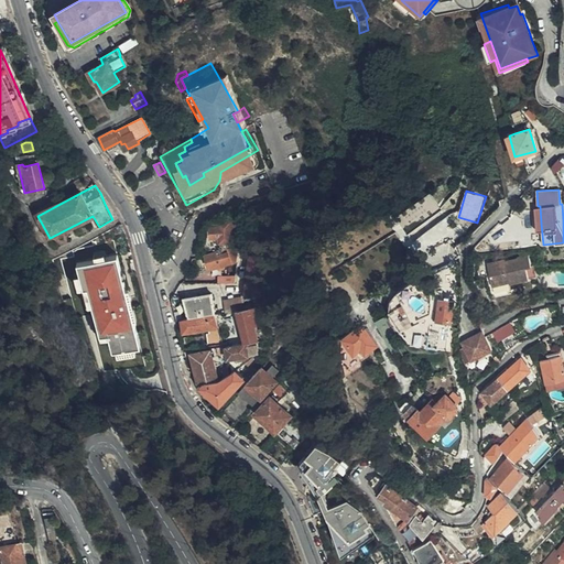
[(407,247),(451,220),(433,193),(390,219),(407,247)]
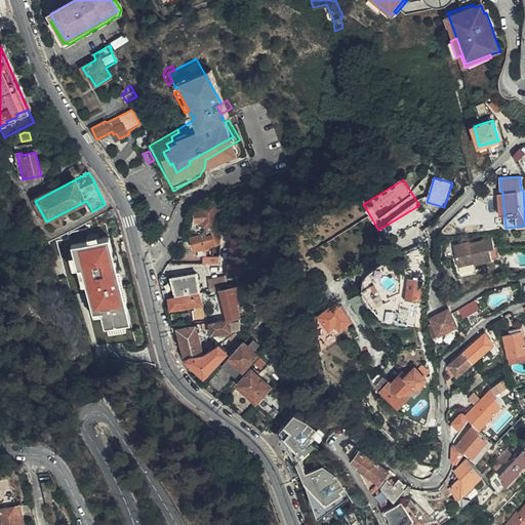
[(225,219),(224,205),(213,207),(204,207),(204,211),(195,211),(195,223),(204,223),(204,226),(214,226),(215,221),(225,219)]
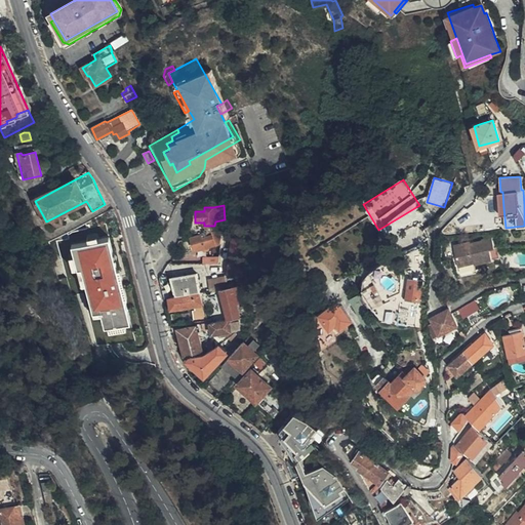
[(255,240),(254,223),(239,221),(236,248),(232,278),(247,280),(252,266),(255,240)]
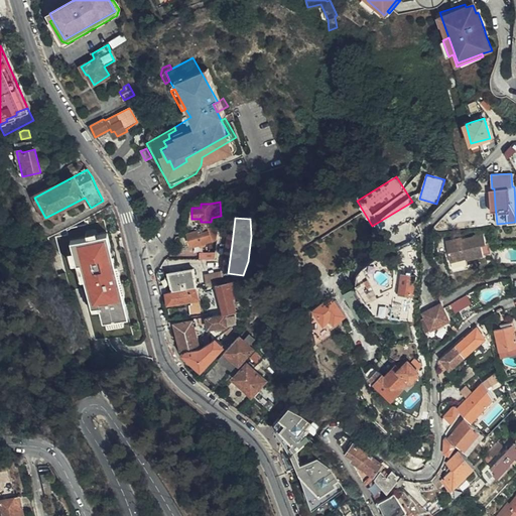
[(210,241),(207,232),(200,234),(198,231),(188,234),(192,246),(210,241)]
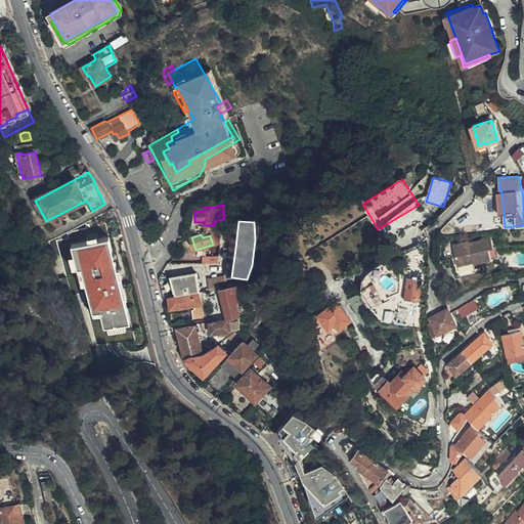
[(106,236),(69,247),(72,257),(66,259),(70,273),(74,272),(79,290),(83,289),(90,319),(98,317),(101,329),(105,328),(106,334),(125,329),(123,322),(129,321),(123,298),(127,297),(124,284),(119,266),(115,267),(106,236)]
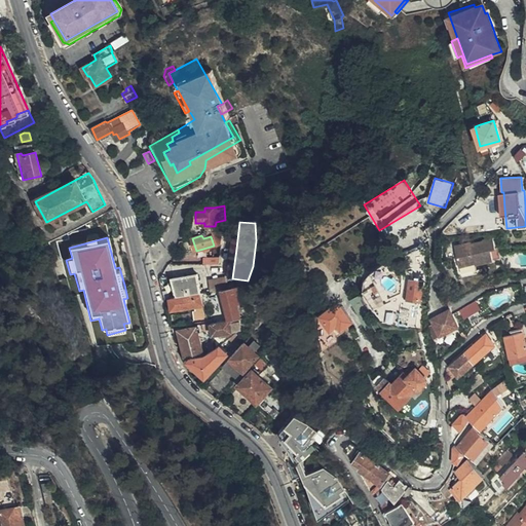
[(499,260),(497,250),(494,251),(492,239),(483,241),(483,243),(471,247),(470,245),(453,248),(457,264),(458,269),(474,265),(499,260)]
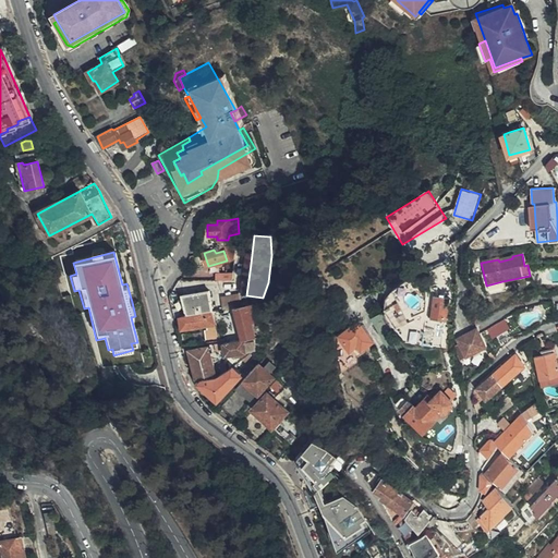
[(195,290),(213,288),(215,308),(241,304),(237,277),(194,283),(195,290)]
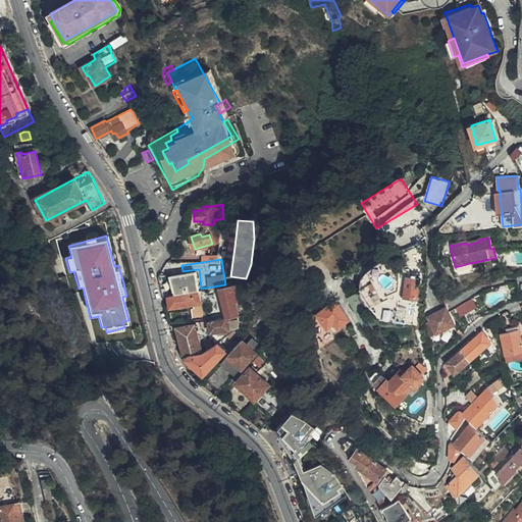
[(392,264),(387,259),(376,265),(370,270),(373,279),(383,299),(388,294),(399,289),(400,270),(392,264)]
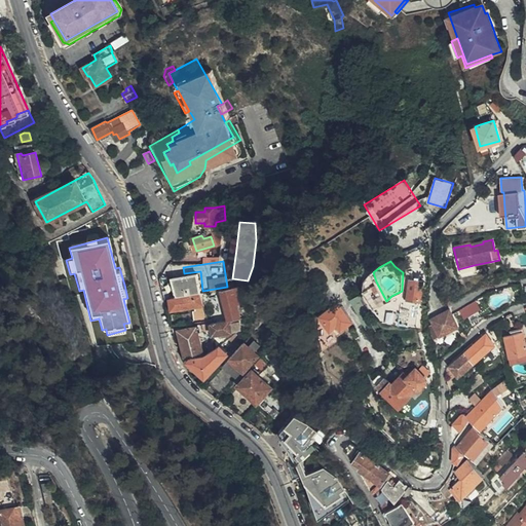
[(477,276),(474,265),(458,269),(457,264),(453,265),(457,280),(477,276)]
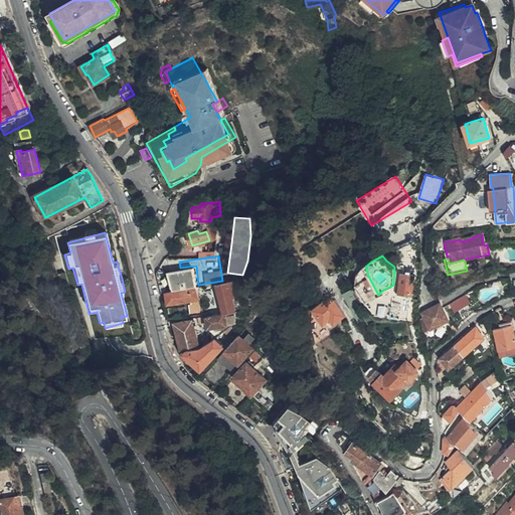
[(173,291),(196,288),(193,270),(169,273),(170,281),(173,291)]
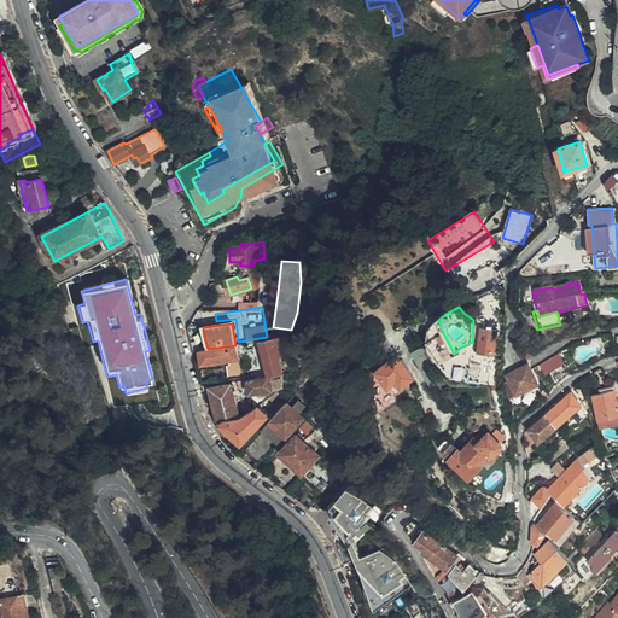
[(493,380),(496,351),(499,328),(485,327),(482,350),(478,350),(477,362),(474,379),(493,380)]
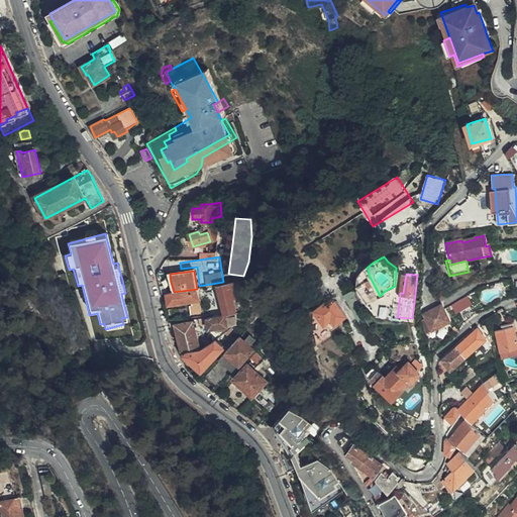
[(228,284),(217,285),(223,314),(227,314),(235,312),(228,284)]
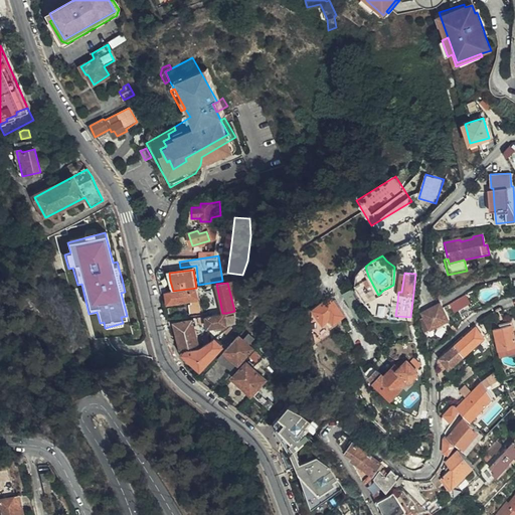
[(197,291),(196,288),(173,291),(165,293),(166,297),(168,304),(187,301),(188,307),(184,308),(186,317),(201,314),(197,291)]
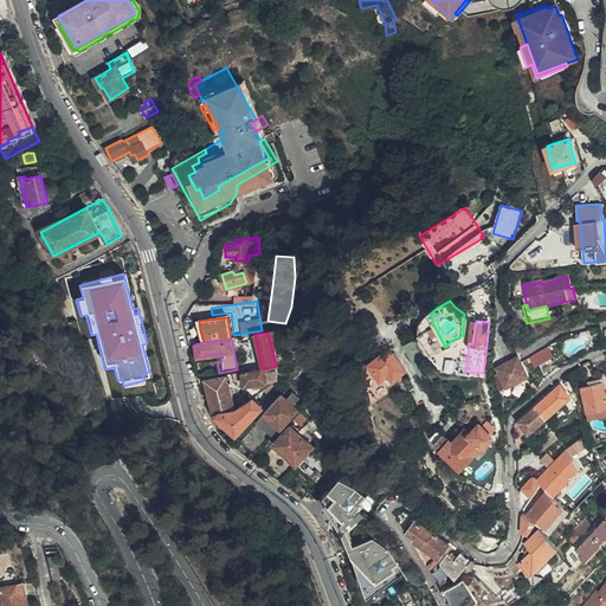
[(425,380),(431,378),(425,361),(427,359),(416,341),(406,347),(425,380)]
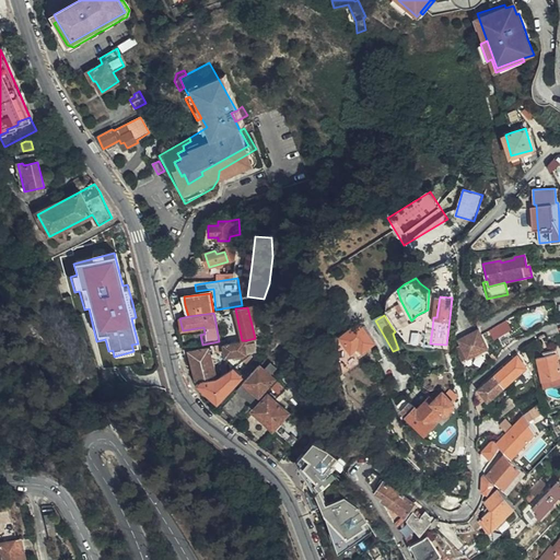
[(491,330),(503,348),(514,342),(503,323),(491,330)]
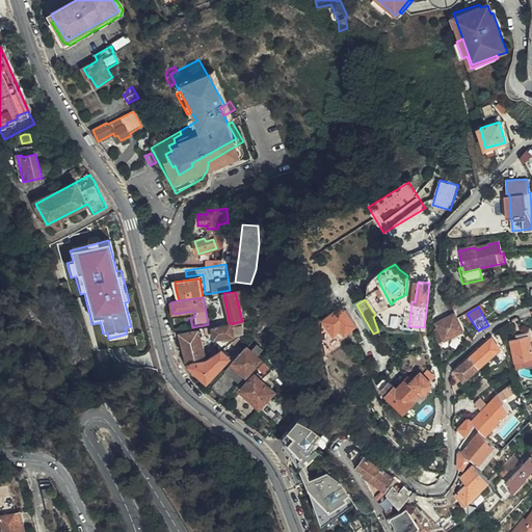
[(353,324),(346,314),(338,319),(334,314),(326,318),(335,331),(343,327),(345,329),(353,324)]
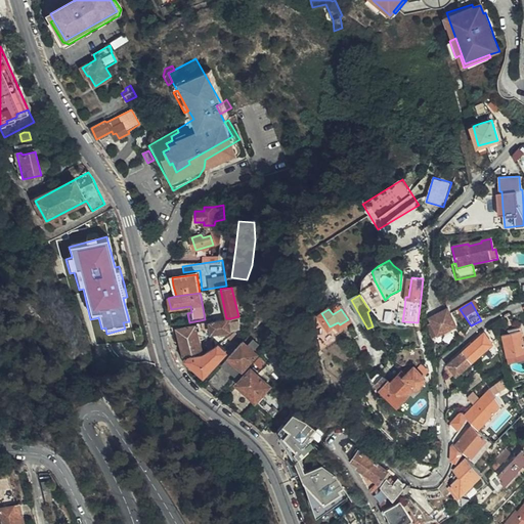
[(448,310),(430,318),(439,335),(457,326),(451,314),(448,310)]
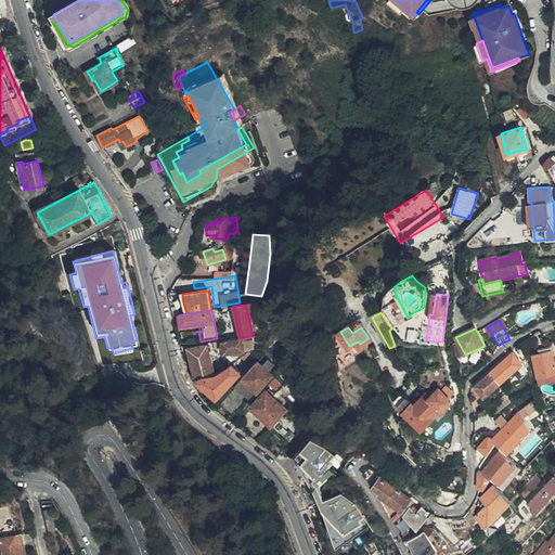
[(240,337),(222,340),(224,353),(228,353),(228,357),(242,353),(241,351),(246,350),(244,337),(240,337)]
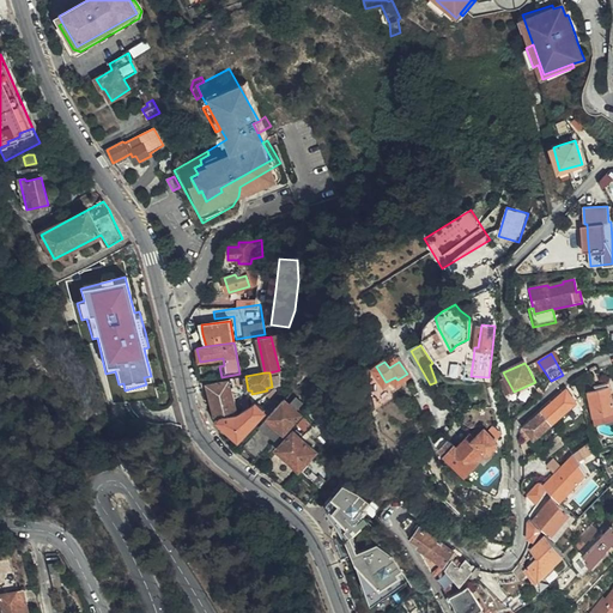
[(236,416),(238,414),(230,382),(208,386),(212,401),(217,419),(222,417),(236,416)]
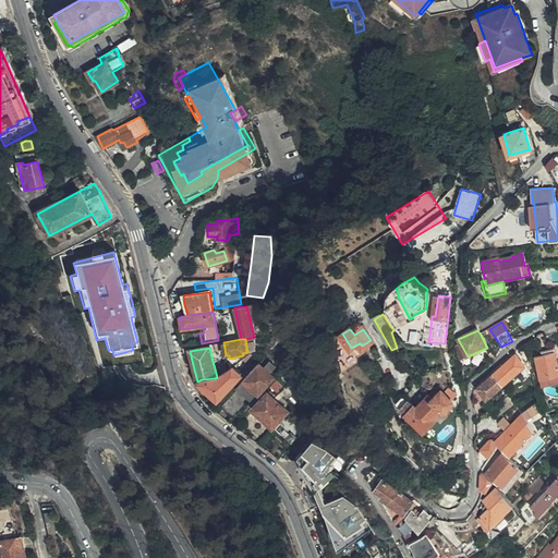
[(542,355),(534,358),(542,387),(557,383),(557,366),(555,353),(542,355)]
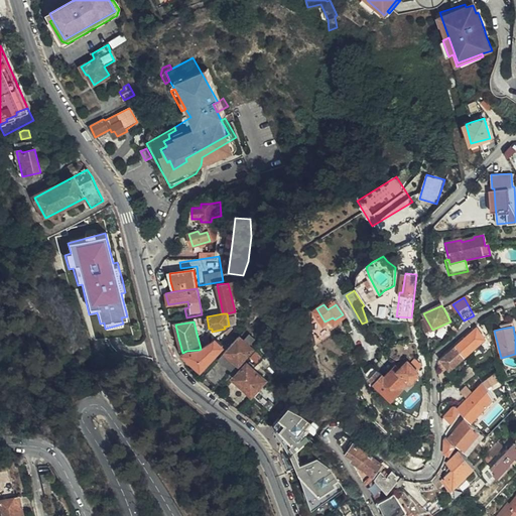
[(457,347),(464,357),(485,339),(477,329),(457,347)]
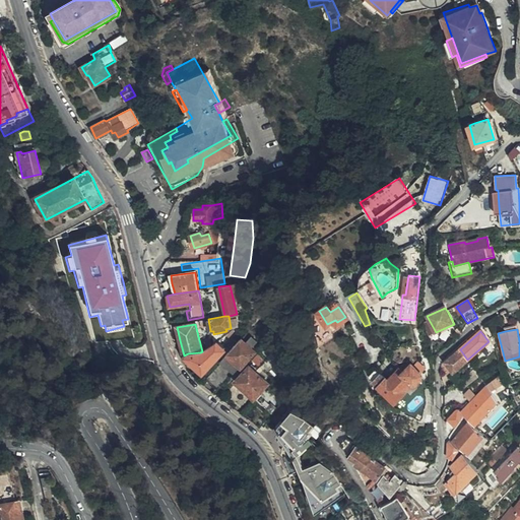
[(255,352),(242,340),(221,363),(230,371),(235,375),(255,352)]
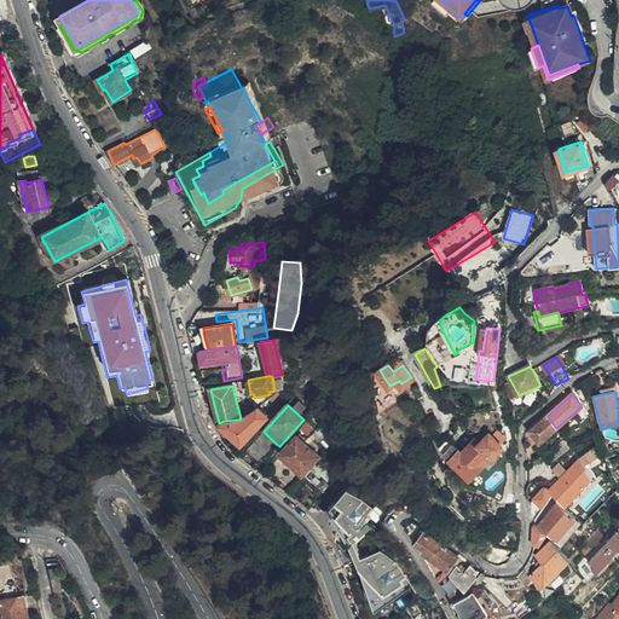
[(258,406),(252,411),(243,417),(241,418),(238,420),(224,421),(224,423),(220,426),(231,437),(241,445),(267,417),(258,406)]
